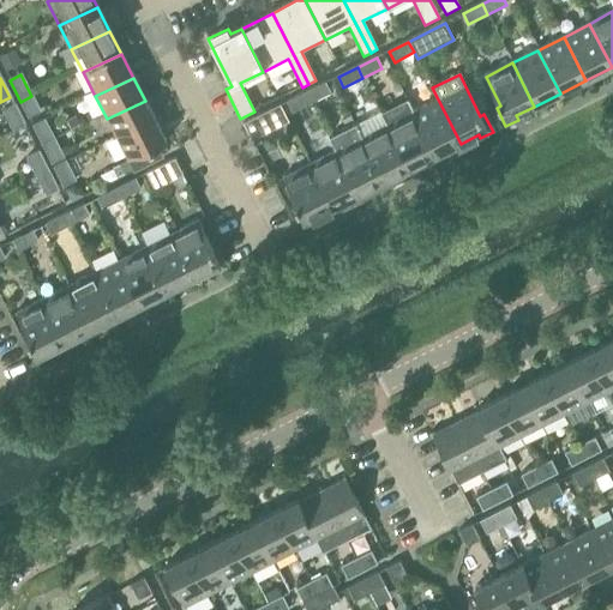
[(306,94),(311,104),(330,95),(325,84),(306,94)]
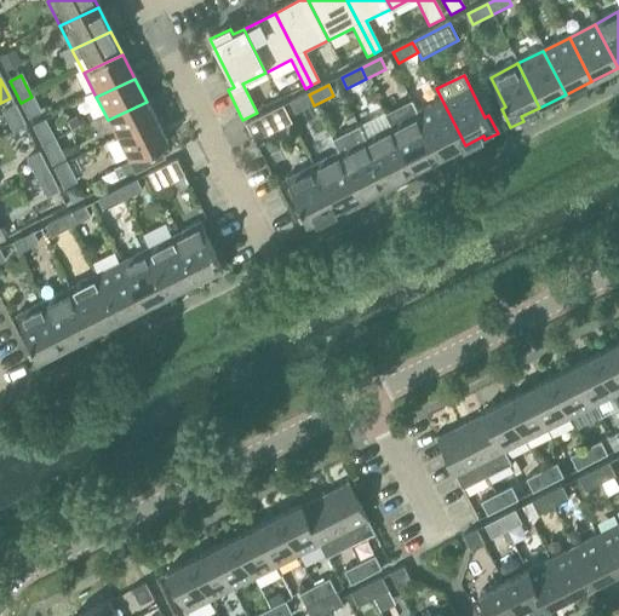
[(417,114),(439,159),(465,145),(436,88),(412,102),(412,103),(412,104),(417,114)]
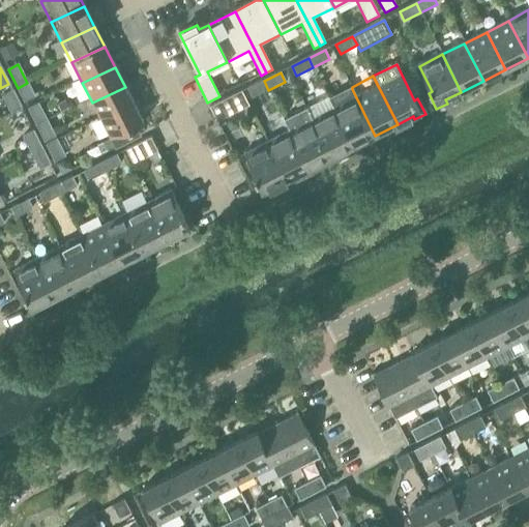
[(268,90),(264,81),(247,89),(252,98),(268,90)]
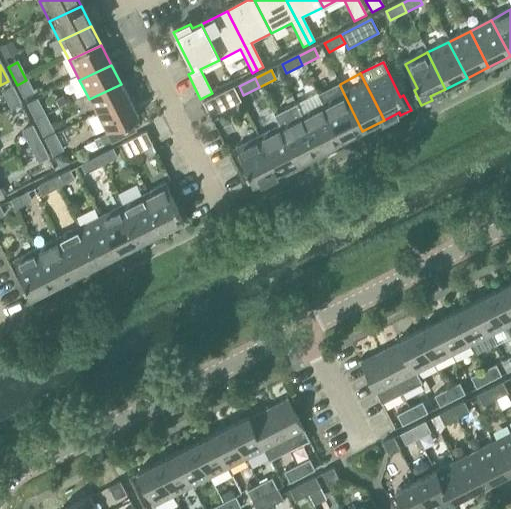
[(26,80),(17,85),(24,98),(33,93),(26,80)]
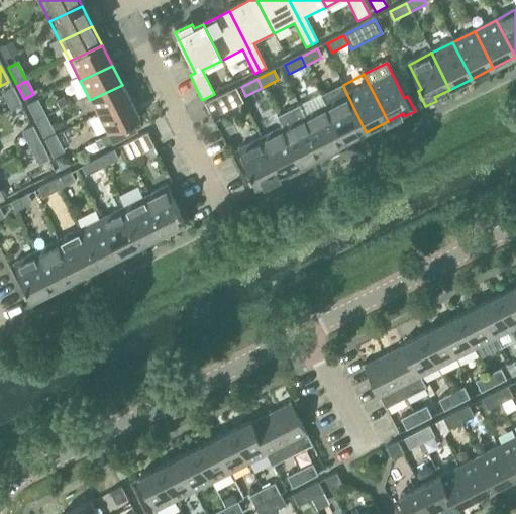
[(122,85),(90,100),(100,120),(132,105),(122,85)]
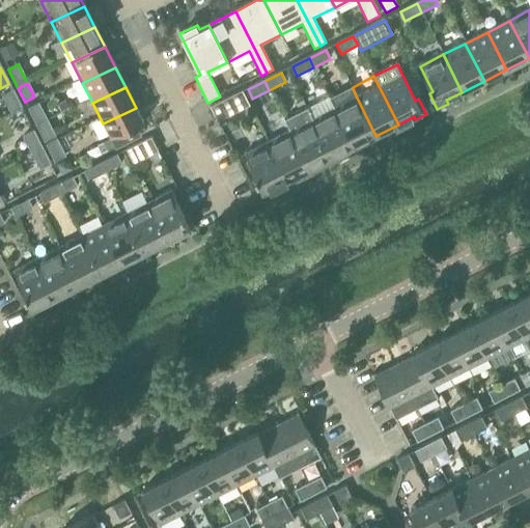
[(375,136),(357,98),(353,89),(330,101),(334,109),(335,109),(354,147),(375,136)]
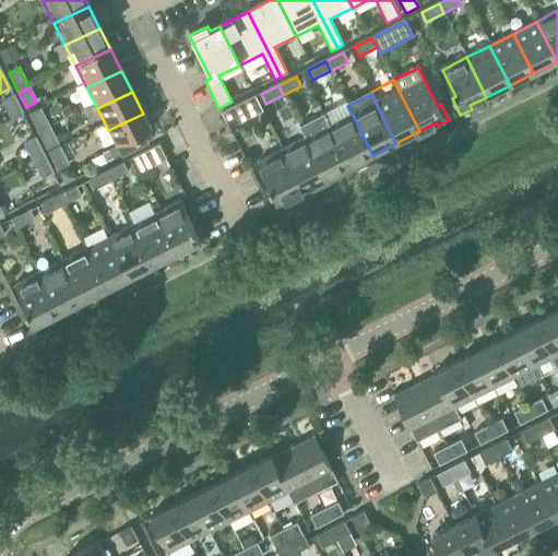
[(12,119),(22,114),(13,97),(3,102),(12,119)]
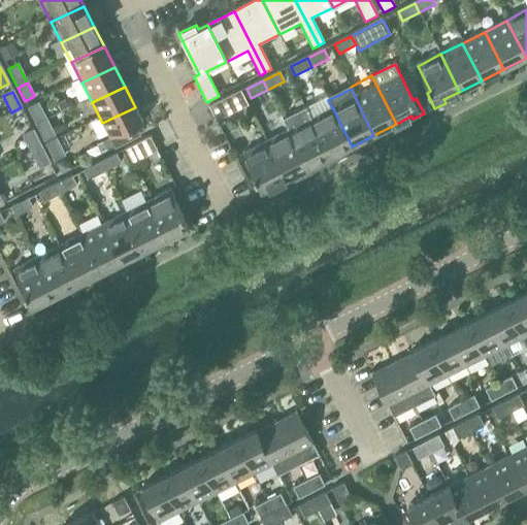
[(240,109),(233,95),(209,107),(217,122),(240,109)]
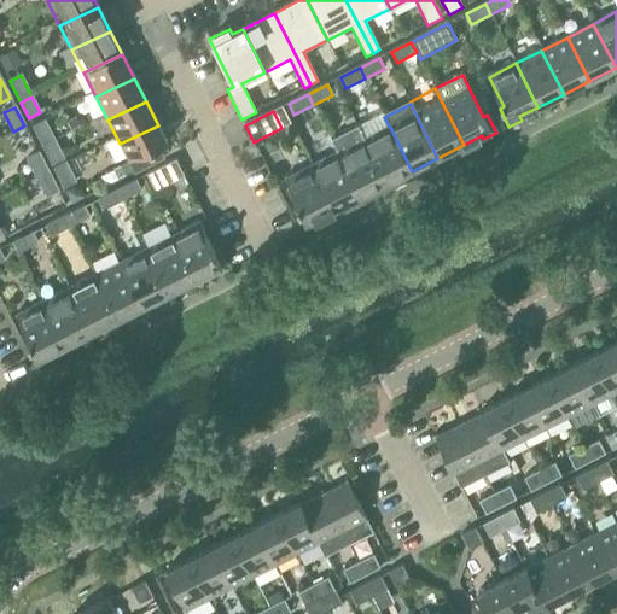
[(45,150),(56,145),(45,122),(33,127),(45,150)]
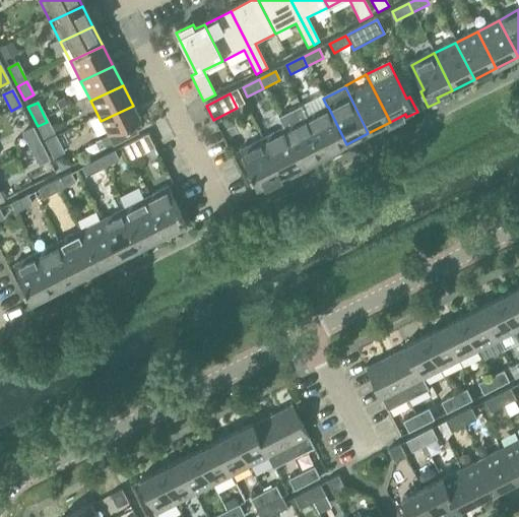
[(133,106),(101,121),(113,146),(137,134),(132,125),(140,121),(133,106)]
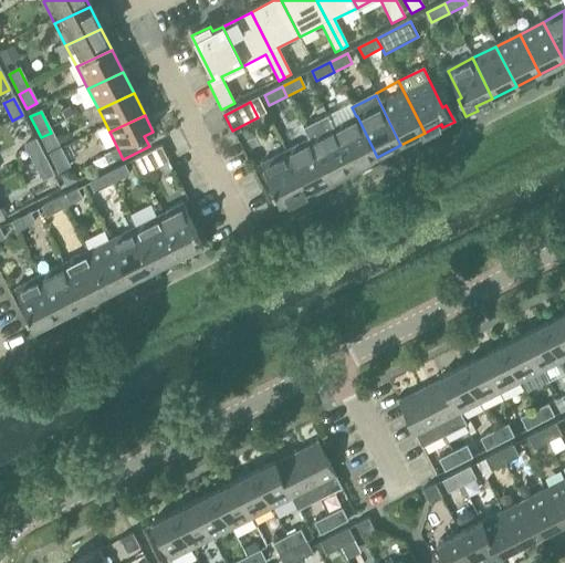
[(380,164),(356,116),(333,128),(357,176),(380,164)]
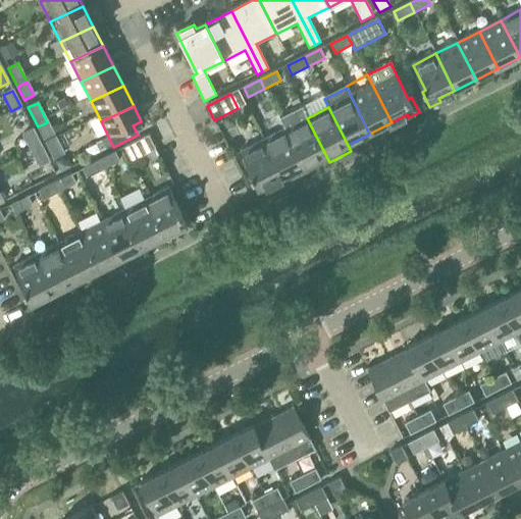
[(307,118),(301,108),(279,118),(285,130),(308,173),(329,162),(307,118)]
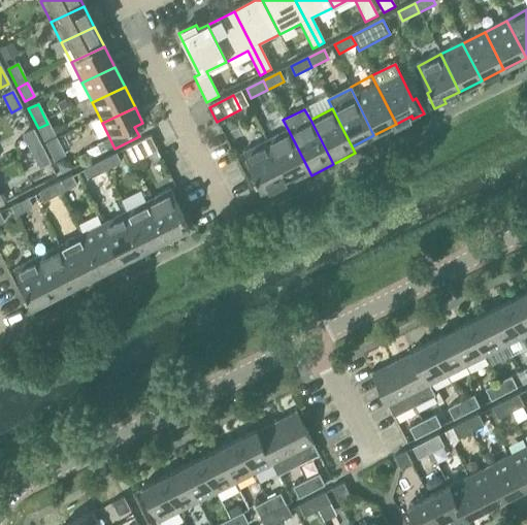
[(47,124),(38,128),(44,140),(54,136),(47,124)]
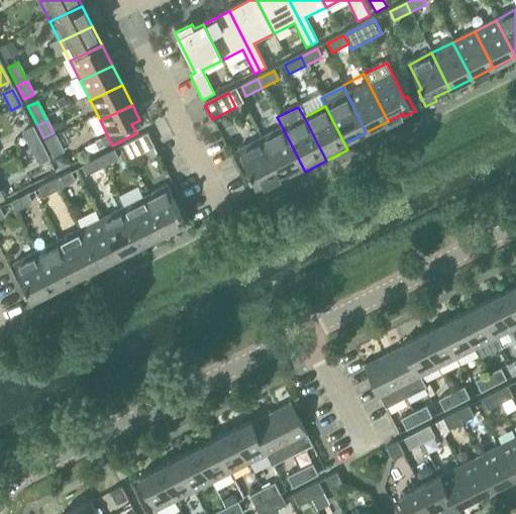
[(31,149),(40,144),(32,128),(23,133),(31,149)]
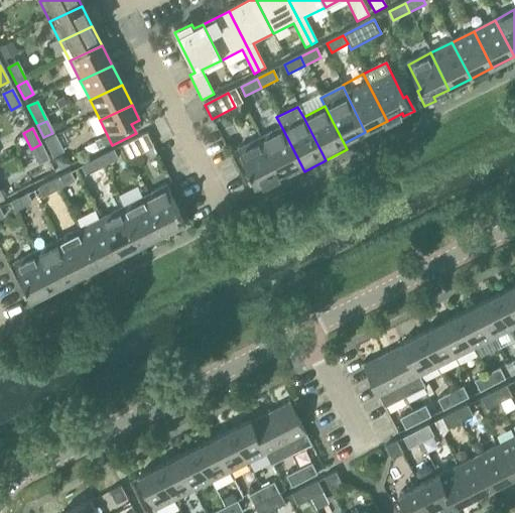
[(304,171),(282,128),(260,139),(279,175),(282,182),(304,171)]
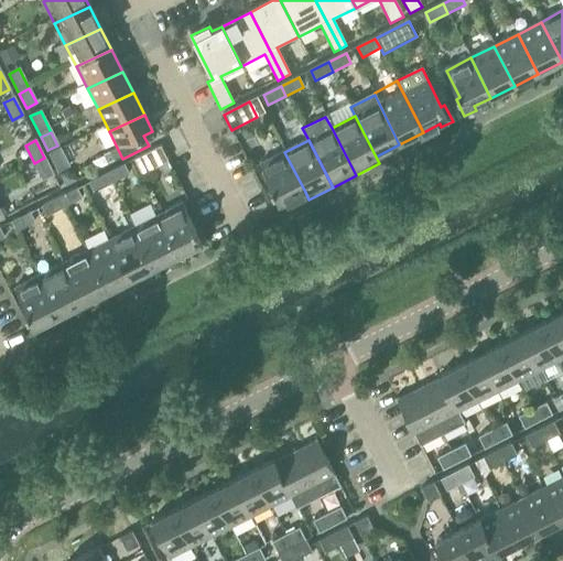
[(148,165),(165,157),(160,147),(142,155),(148,165)]
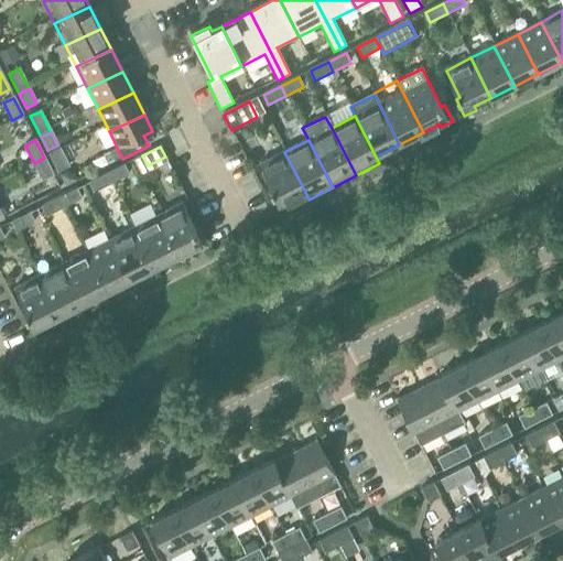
[(50,154),(58,172),(68,166),(60,149),(50,154)]
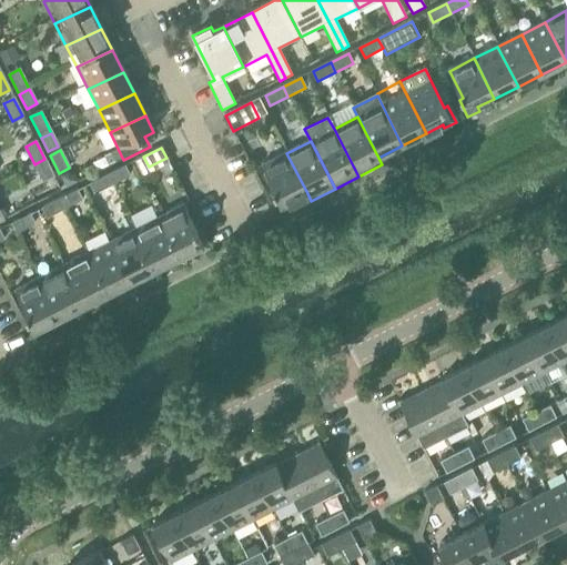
[(307,193),(286,153),(262,165),(275,193),(272,194),(281,211),(292,205),(291,202),(307,193)]
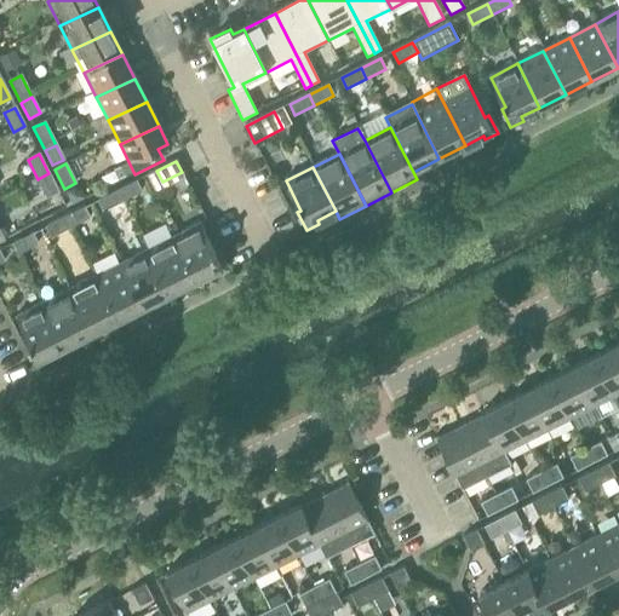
[(49,173),(38,179),(46,197),(57,191),(49,173)]
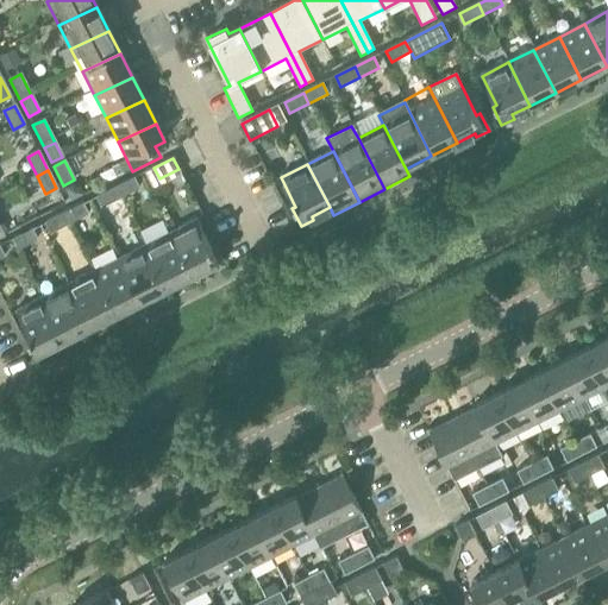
[(114,188),(120,199),(139,189),(133,178),(114,188)]
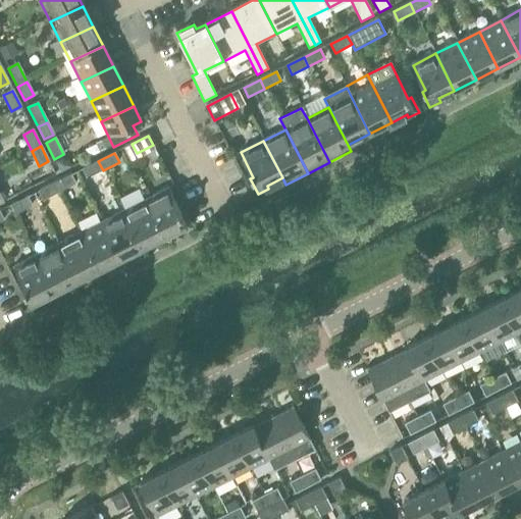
[(103,170),(98,161),(82,169),(87,178),(103,170)]
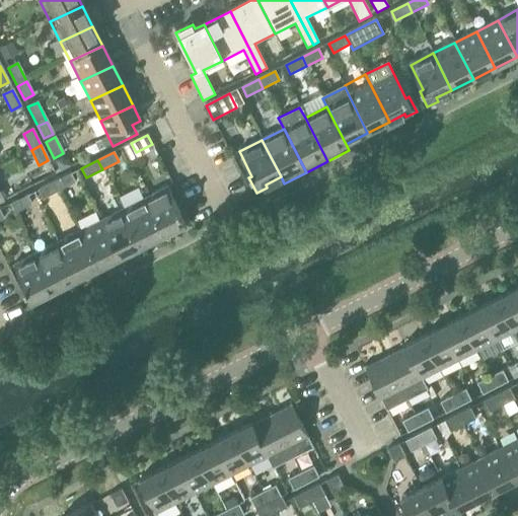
[(55,182),(59,192),(75,182),(71,174),(55,182)]
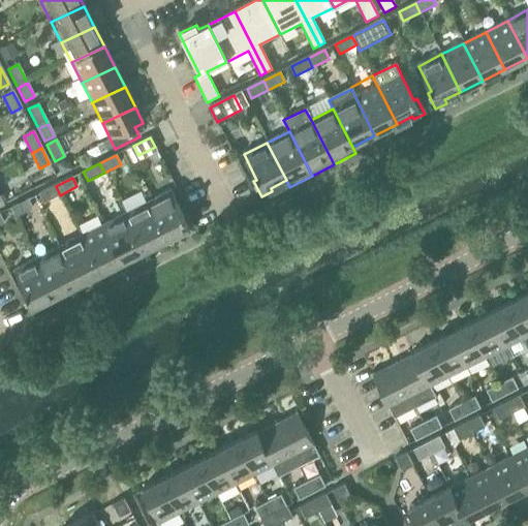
[(60,195),(56,186),(39,194),(43,204),(60,195)]
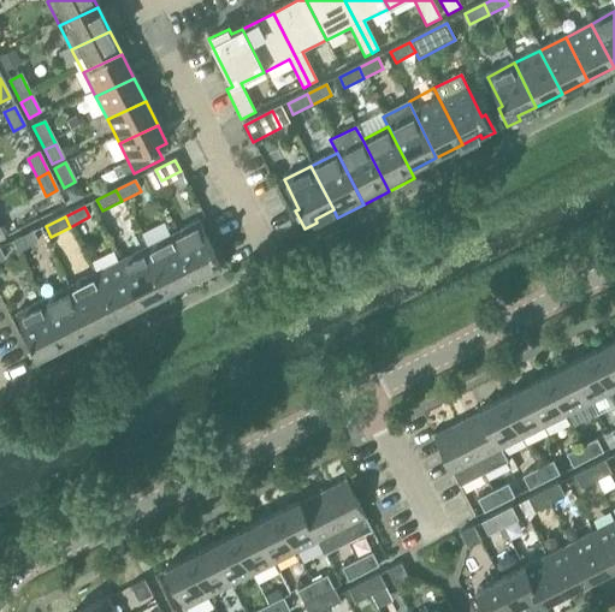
[(172,236),(194,280),(212,271),(214,274),(226,268),(218,250),(214,253),(199,223),(172,236)]
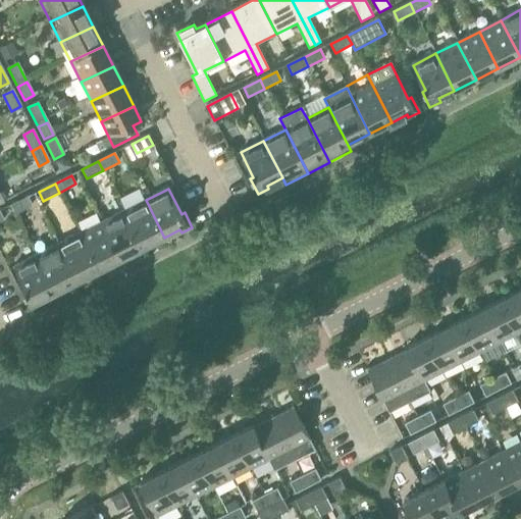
[(28,197),(11,205),(15,214),(32,206),(28,197)]
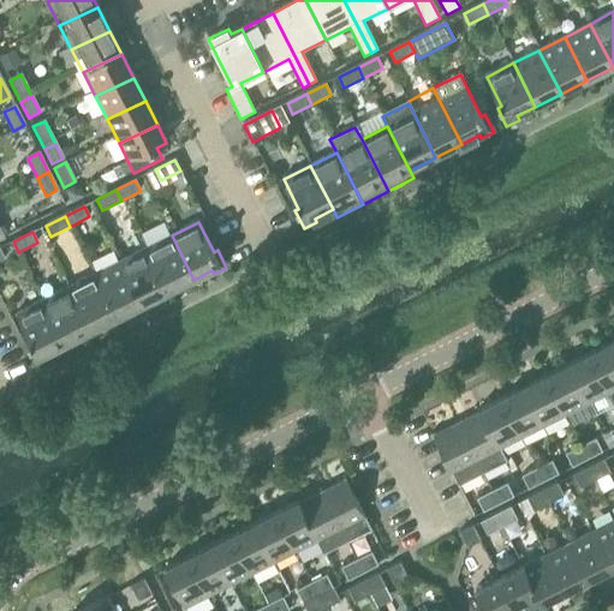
[(194,280),(172,235),(145,249),(168,293),(194,280)]
